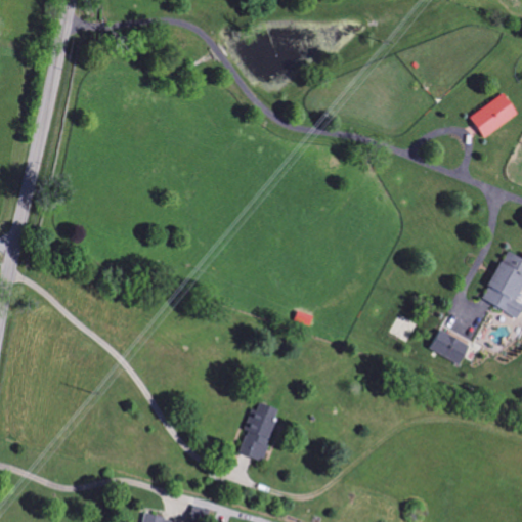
[(482,136),(518,117),(506,93),(470,114),(482,136)]
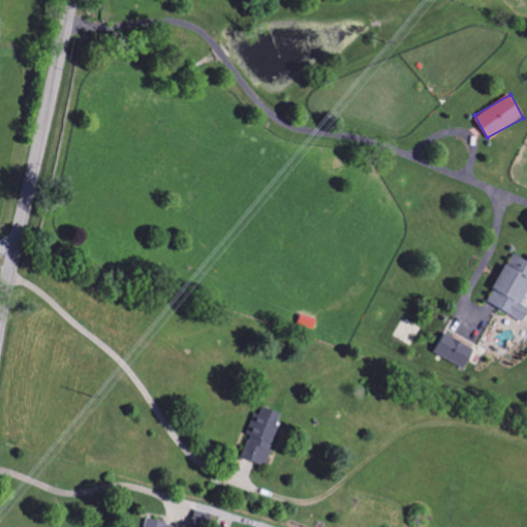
[(526,259),(510,252),(487,302),(524,319),(526,314),(526,303),(523,302),(526,293),(526,259)]
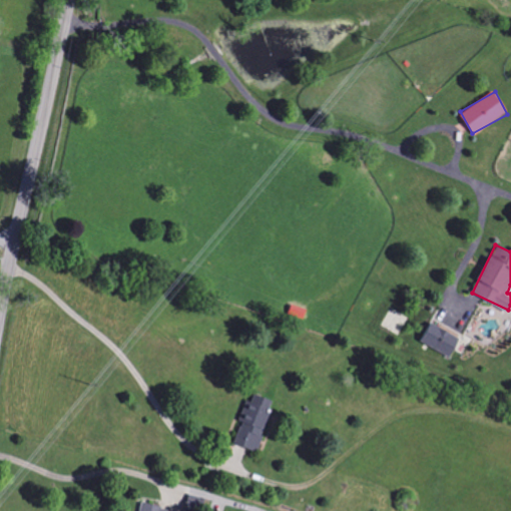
[(451,355),(459,336),(430,322),(421,342),(451,355)]
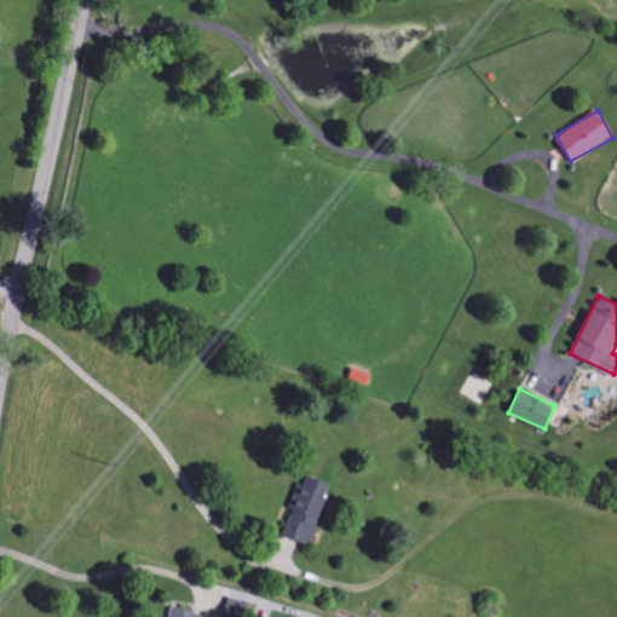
[(309,545),(329,483),(306,476),(303,485),(297,483),(288,507),(292,508),(282,536),(309,545)]
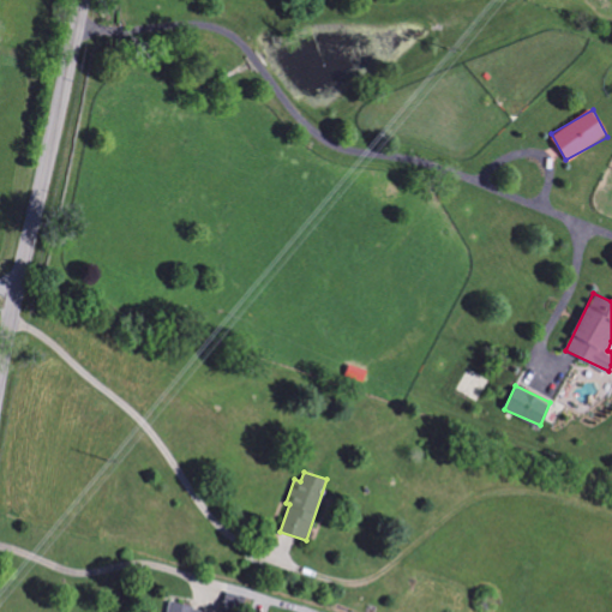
[(245,611),(245,593),(223,593),(223,611),(245,611)]
